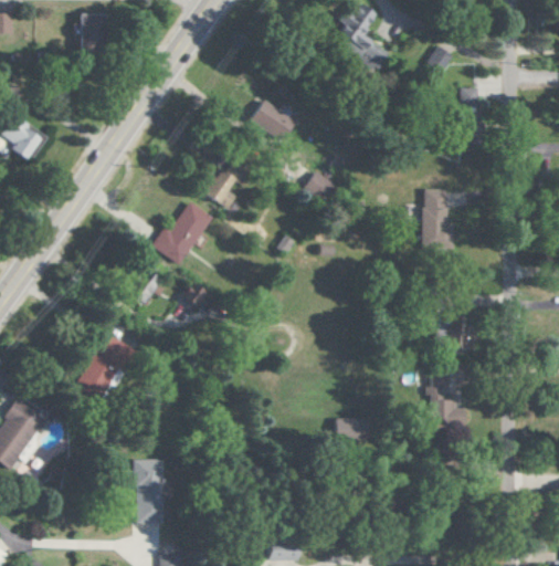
[(377,13),(360,1),(352,12),(347,9),(339,19),(345,22),(339,31),(345,35),(338,44),(373,71),(388,51),(362,32),(377,13)]
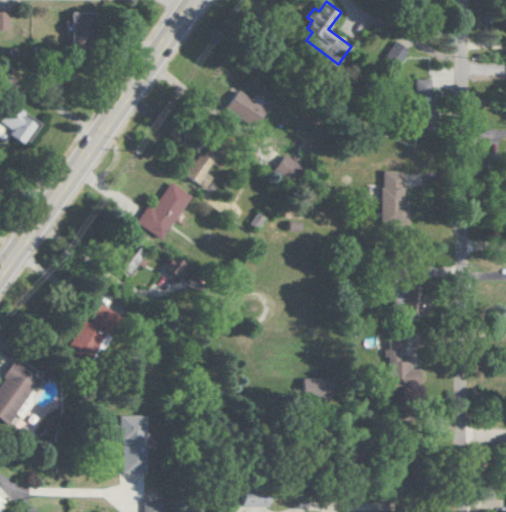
[(0,29),(14,30),(14,11),(0,11),(0,29)]
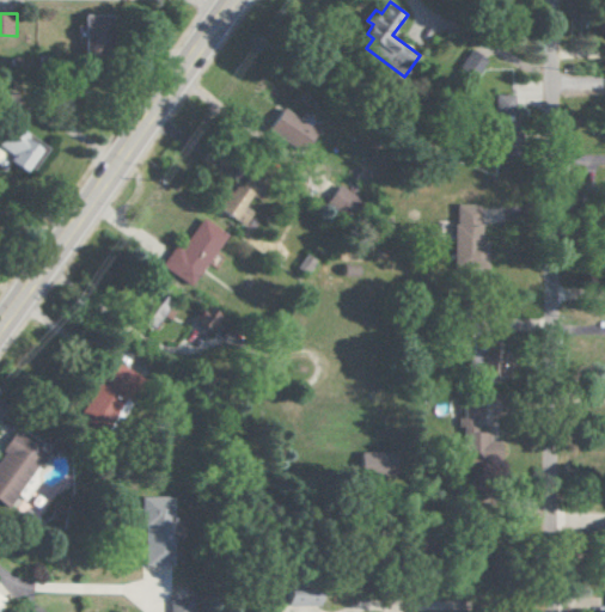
[(114,14),(90,14),(89,55),(112,56),(114,14)]
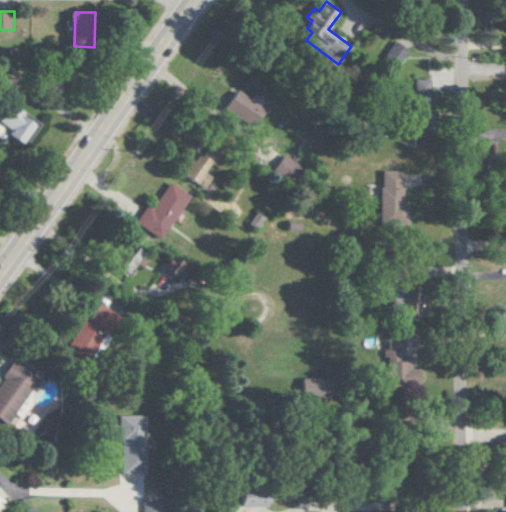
[(401,65),(410,50),(396,41),(387,57),(401,65)]
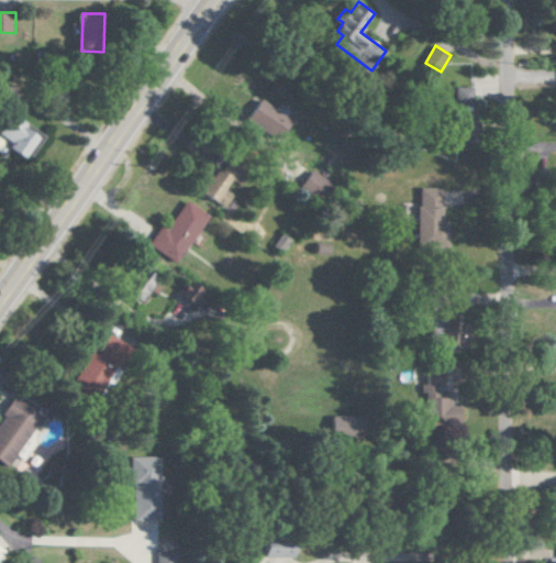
[(475,87),(458,87),(458,112),(475,112),(475,87)]
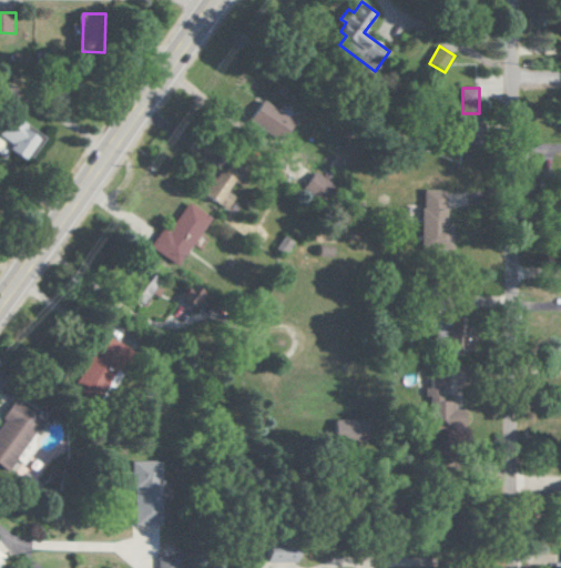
[(252,120),(284,141),(296,122),(264,101),(252,120)]
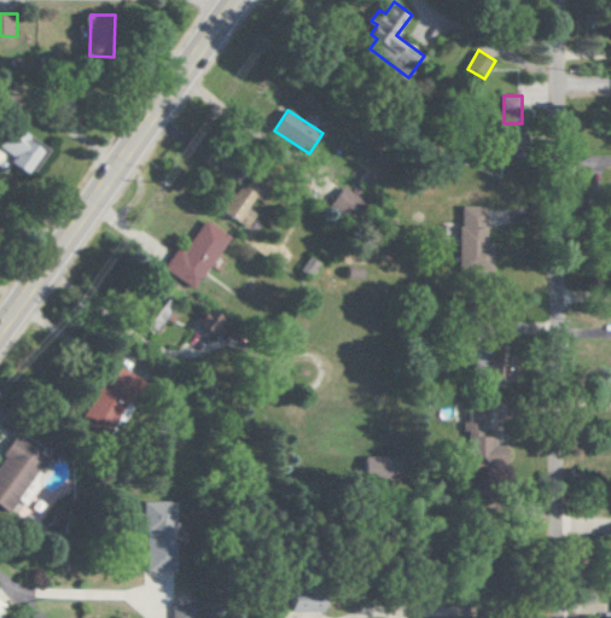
[(34,135),(13,124),(0,146),(15,156),(11,162),(29,174),(44,150),(30,141),(34,135)]
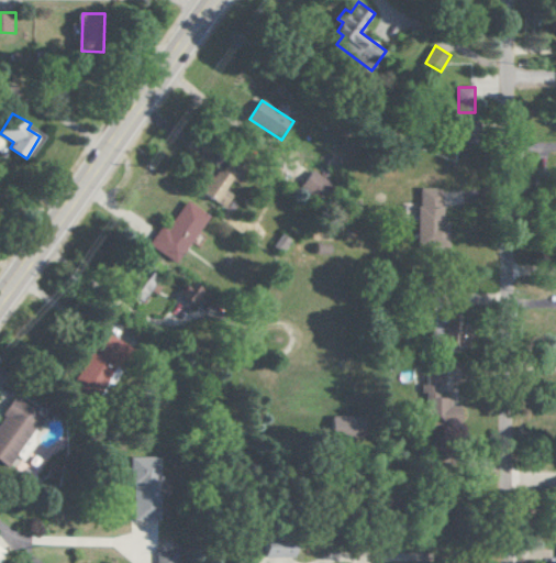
[(202,190),(226,208),(235,195),(226,188),(234,177),(219,167),(202,190)]
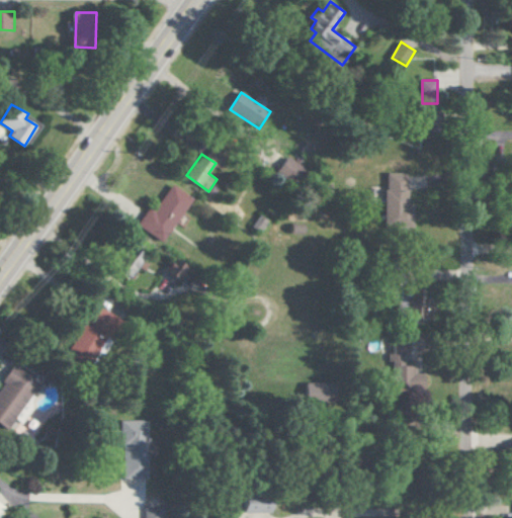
[(295,183),(308,169),(291,155),(279,170),(295,183)]
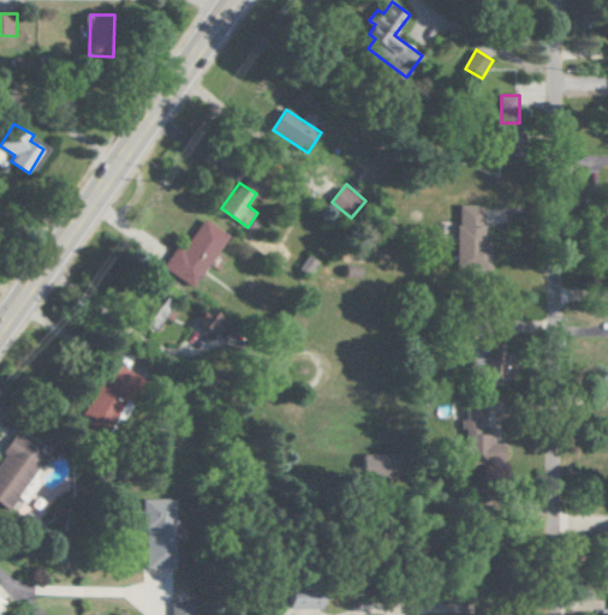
[(489,206),(460,206),(460,269),(489,269),(489,206)]
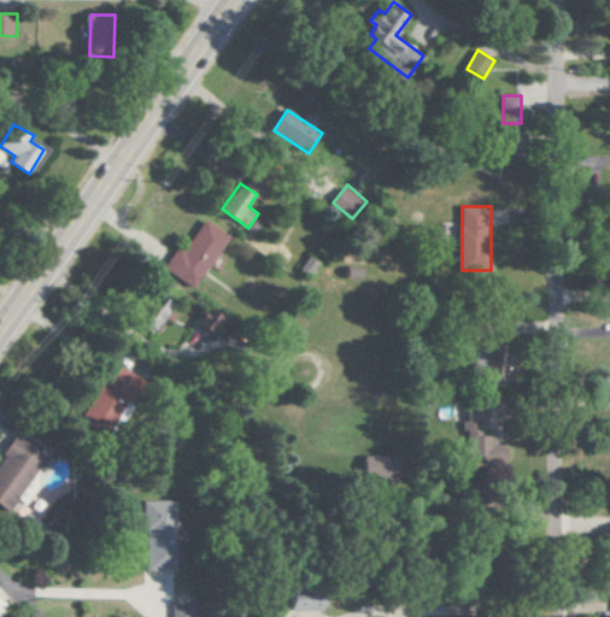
[(188,251),(180,246),(166,269),(200,287),(229,233),(205,219),(188,251)]
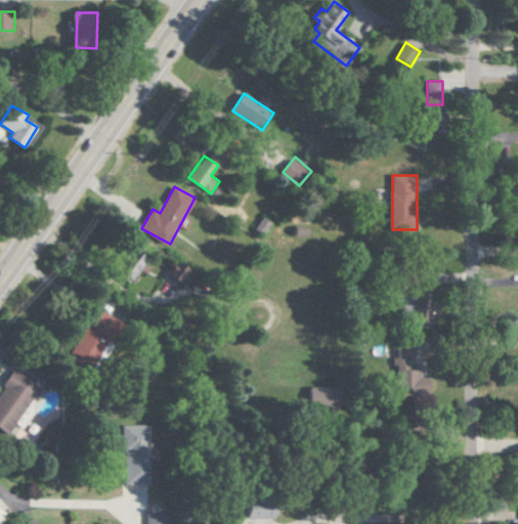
[(274,223),(266,217),(258,228),(266,234),(274,223)]
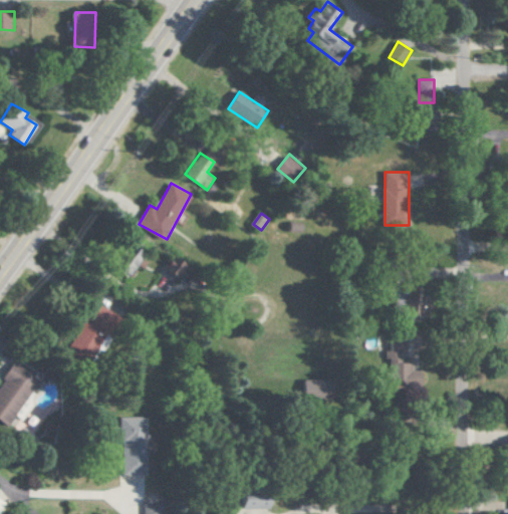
[(146,268),(153,258),(130,243),(113,267),(129,277),(138,263),(146,268)]
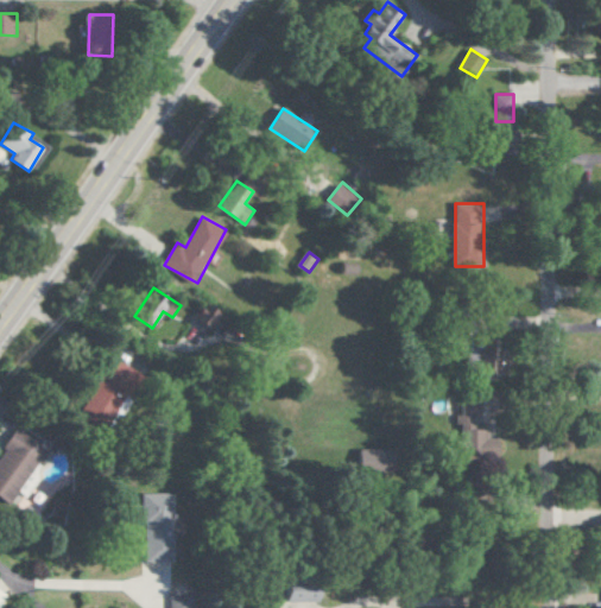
[(139,371),(115,356),(83,416),(107,429),(139,371)]
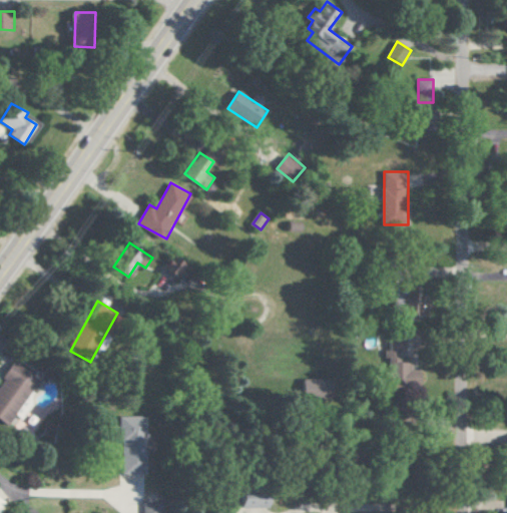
[(0,388),(0,417),(12,425),(44,378),(19,361),(0,388)]
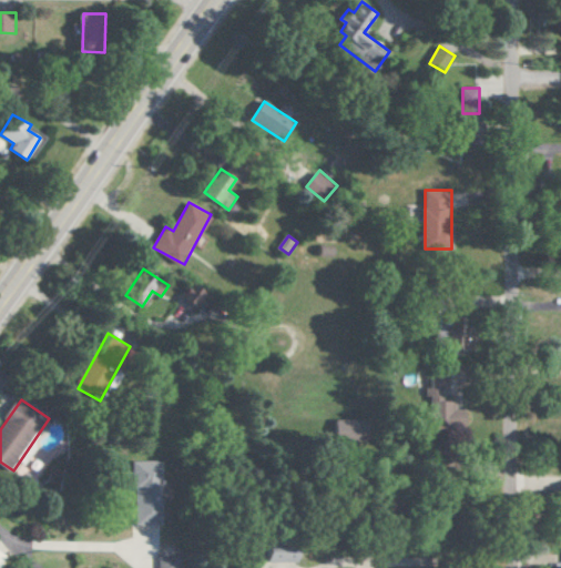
[(338,439),(368,440),(369,421),(338,419),(338,439)]
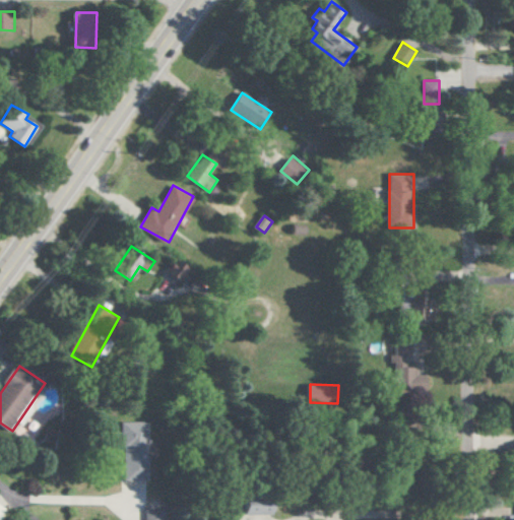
[(150,421),(125,421),(126,476),(151,476),(150,421)]
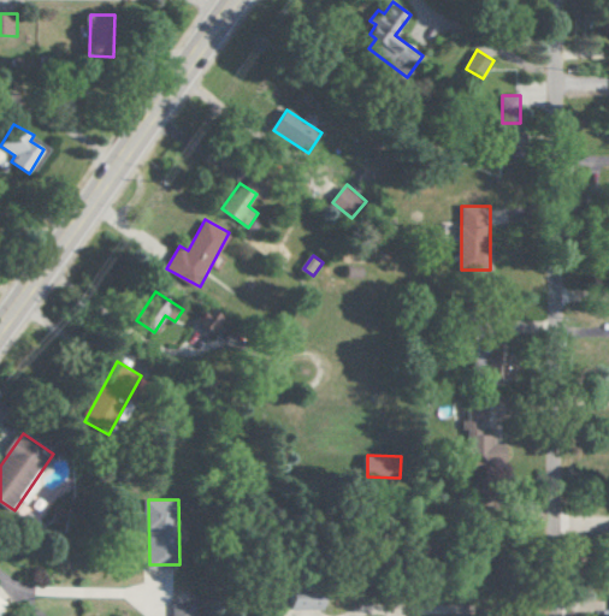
[(326,610),(326,593),(294,592),(294,609),(326,610)]
